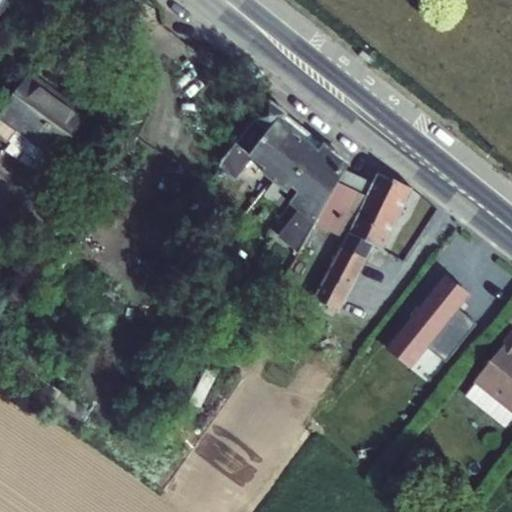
[(362,50),(357,56),(368,65),(373,59),(362,50)]
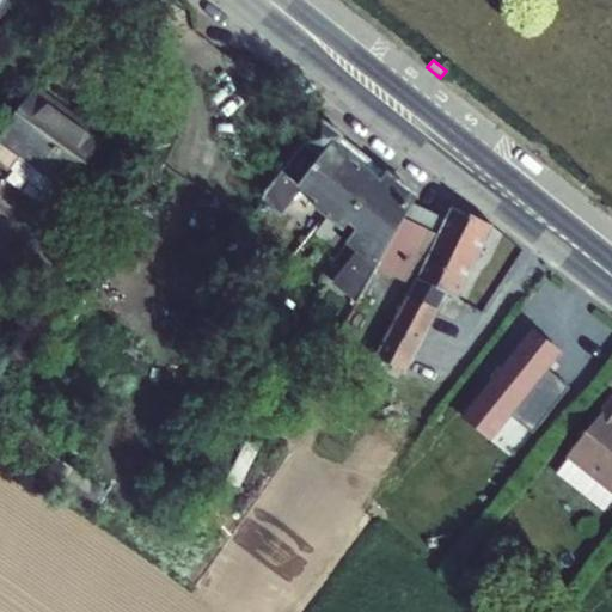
[(32,87),(0,134),(0,145),(18,157),(10,167),(57,203),(67,193),(104,139),(32,87)]
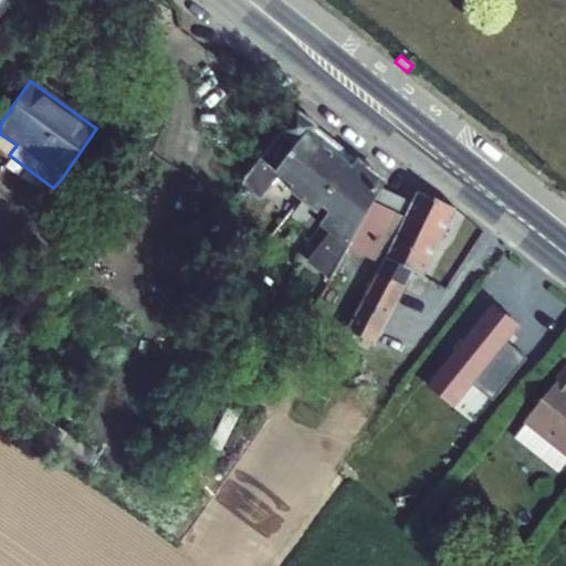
[(280,134),(241,185),(260,200),(279,176),(292,188),(289,191),(302,202),(306,206),(342,160),(312,136),(317,129),(296,113),(280,134)]
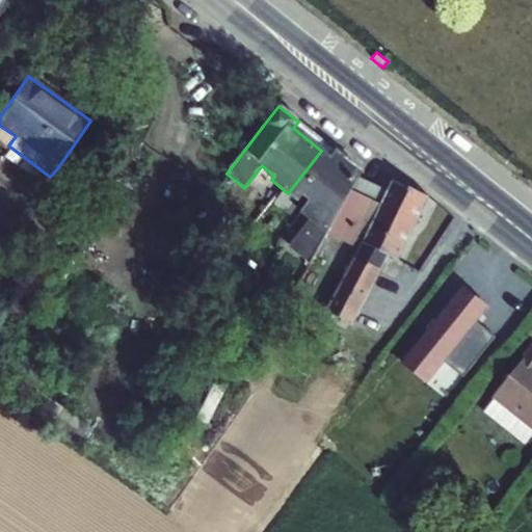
[(284,190),(274,202),(285,210),(293,198),(296,202),(302,194),(309,201),(299,211),(309,219),(287,247),(310,265),(327,234),(357,179),(362,170),(335,151),(330,158),(321,151),(288,193),(284,190)]
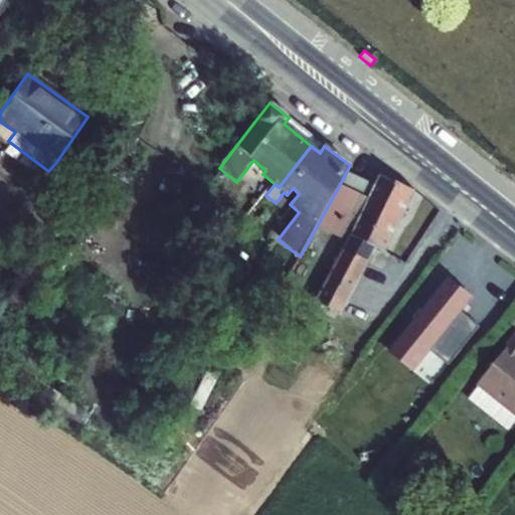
[(346,240),(315,301),(341,316),(377,247),(385,251),(414,191),(379,174),(374,185),(346,173),(317,226),(346,240)]
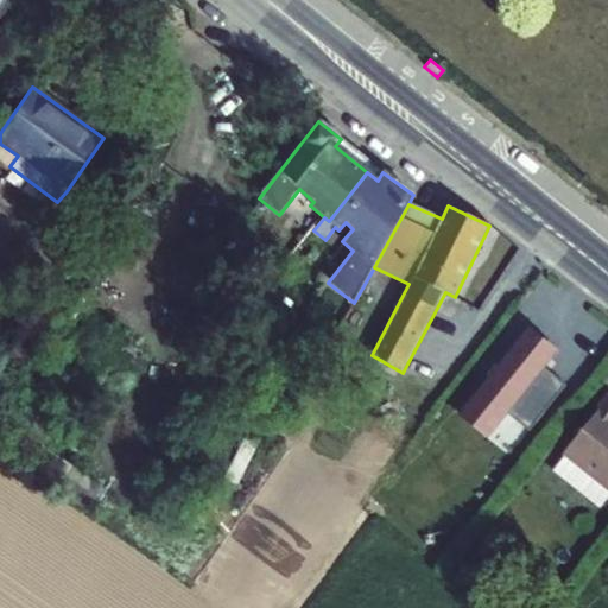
[(565,393),(545,377),(556,362),(529,340),(458,424),(486,447),(507,420),(527,437),(565,393)]
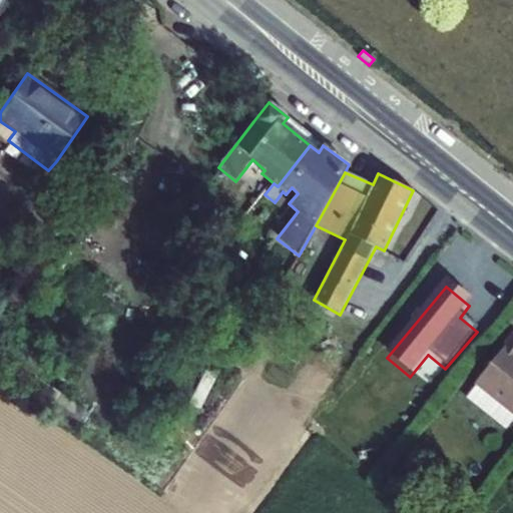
[(477,386),(467,398),(507,429),(512,422),(512,331),(473,383),(477,386)]
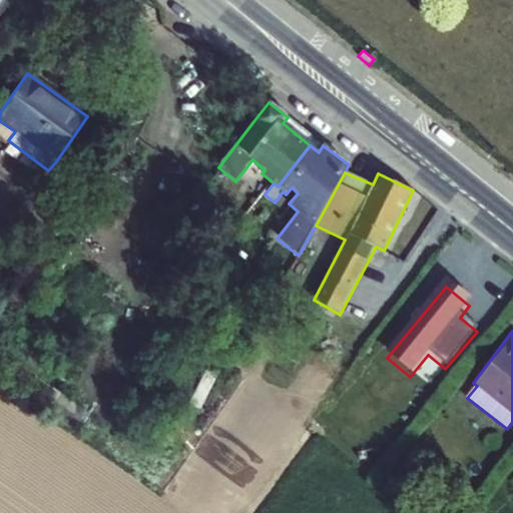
All buildings are outlined.
